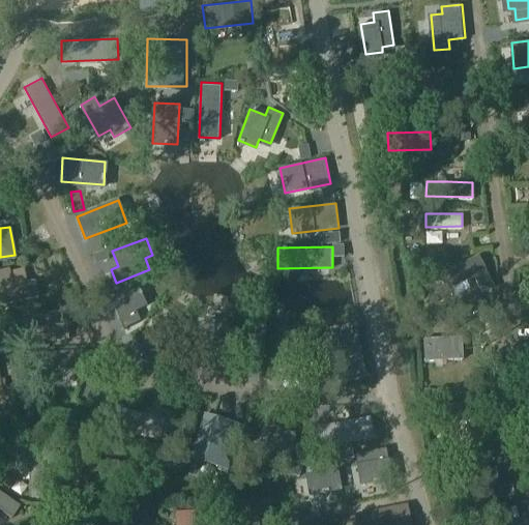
[(473,274),(481,291),(494,285),(477,254),(438,274),(445,288),(473,274)]
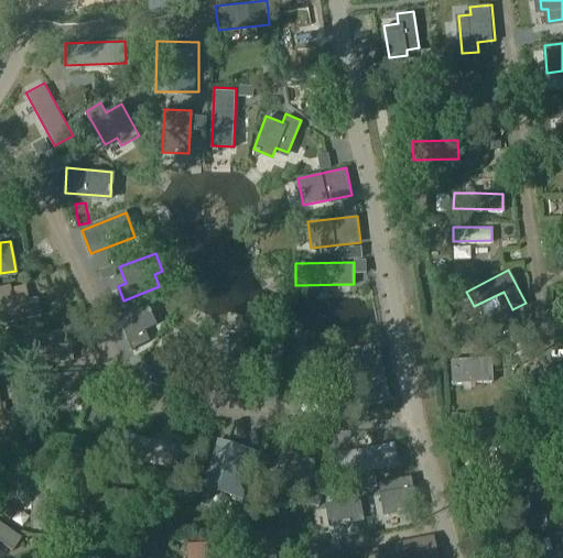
[(10,283),(0,285),(0,320),(41,312),(36,295),(28,297),(13,301),(11,287),(10,283)]
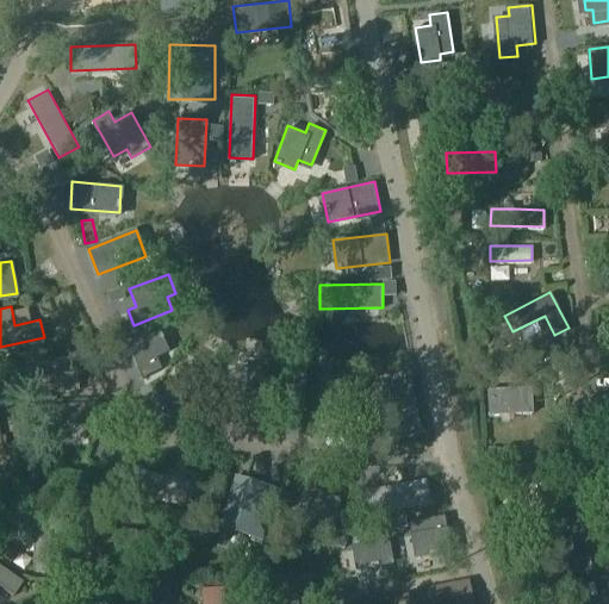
[(169,350),(160,330),(129,346),(144,377),(162,367),(156,356),(169,350)]
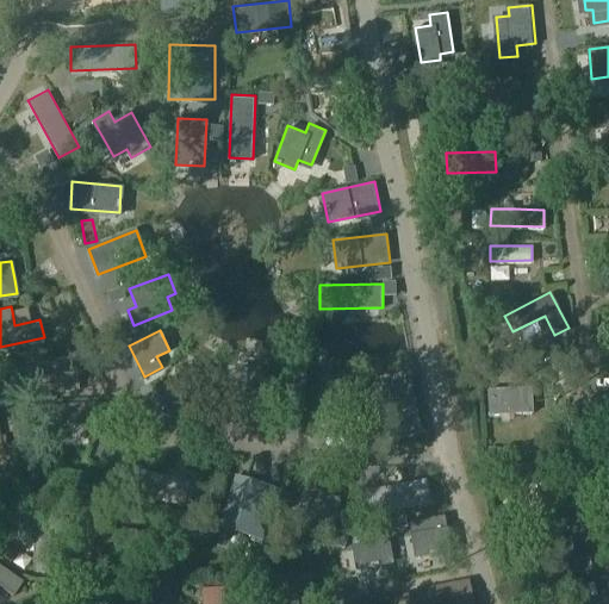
[(182,366),(165,411),(190,422),(209,375),(182,366)]
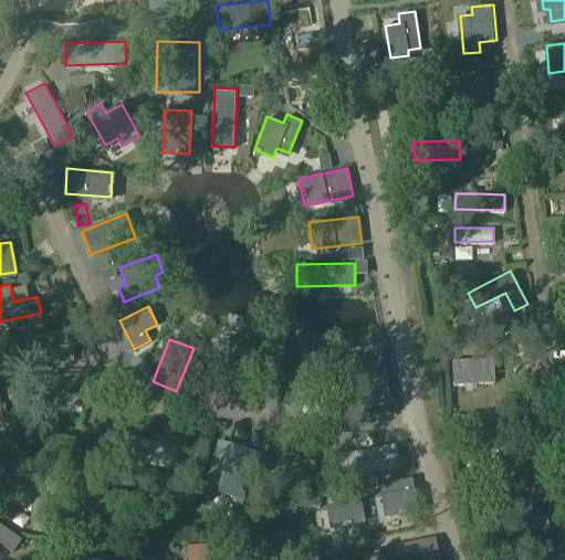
[(221,339),(215,388),(240,392),(247,342),(221,339)]
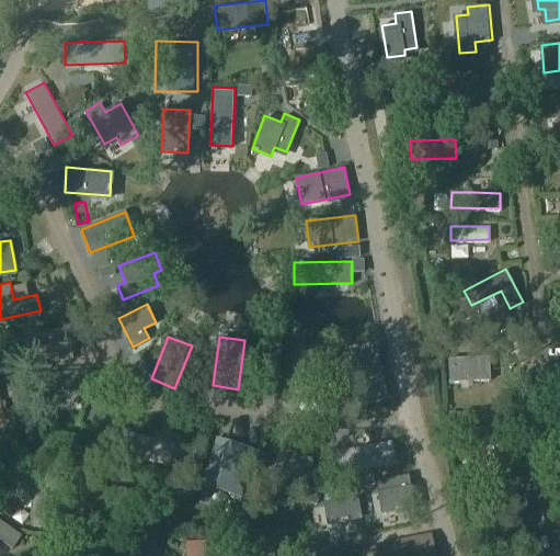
[(26,345),(18,345),(19,362),(72,358),(71,341),(36,344),(26,345)]
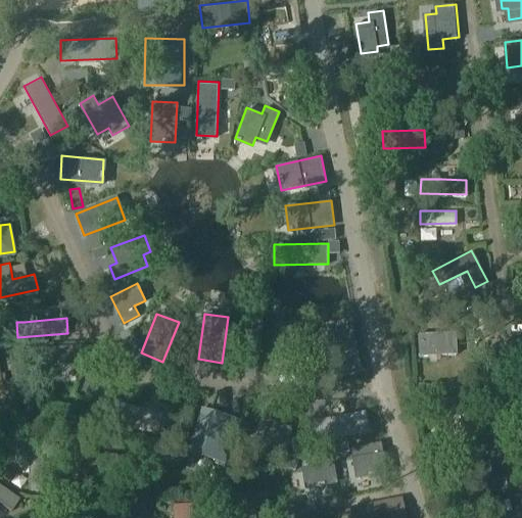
[(246,320),(239,364),(258,367),(265,322),(246,320)]
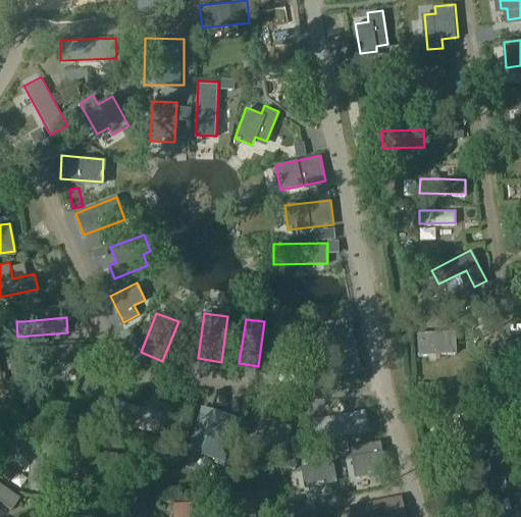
[(288,332),(275,333),(279,368),(295,366),(294,358),(309,357),(305,323),(287,325),(288,332)]
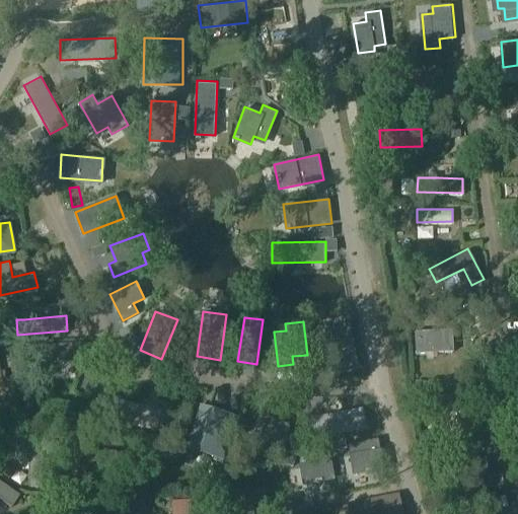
[(351,323),(324,328),(334,374),(359,369),(351,323)]
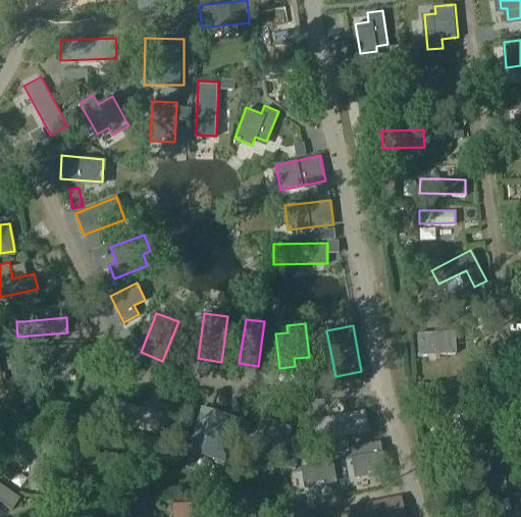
[(455,330),(417,332),(418,355),(456,353),(455,330)]
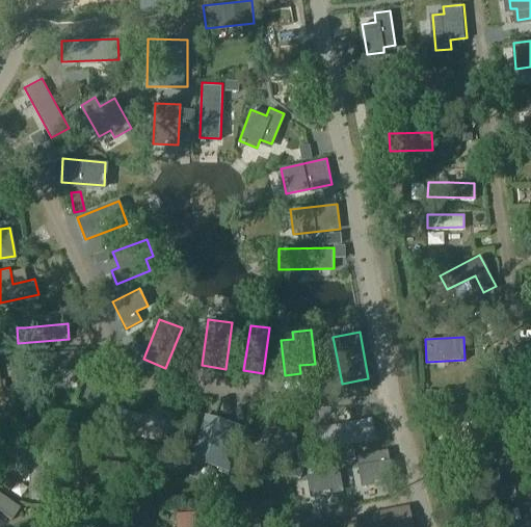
[(88,350),(32,354),(34,374),(89,370),(88,350)]
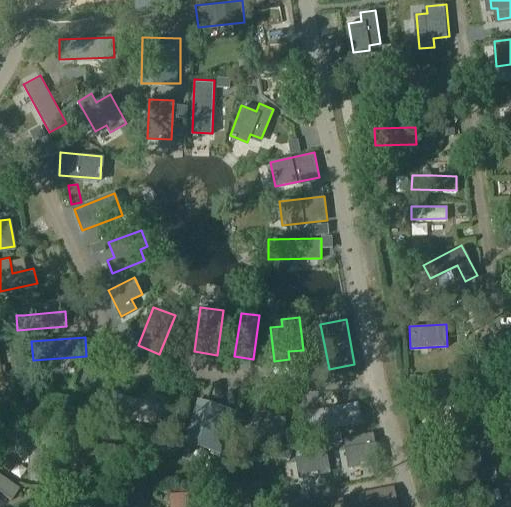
[(106,392),(102,409),(154,422),(159,405),(106,392)]
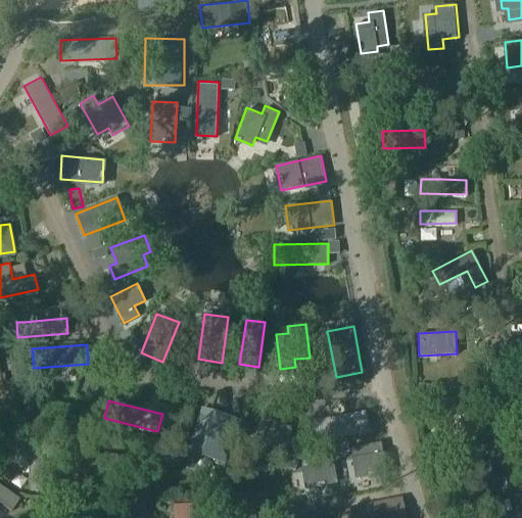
[(202,410),(190,450),(225,461),(237,422),(202,410)]
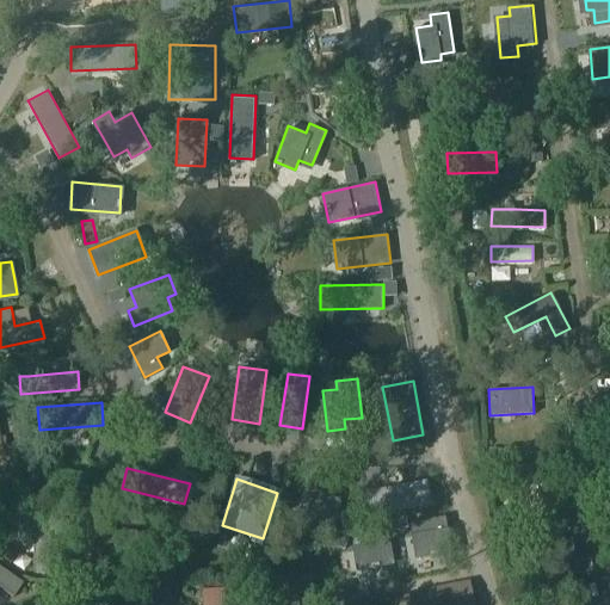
[(429,481),(364,493),(368,514),(432,501),(429,481)]
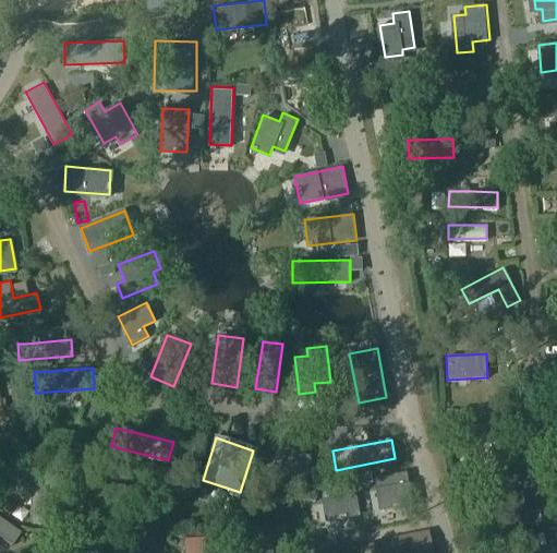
[(291,458),(279,456),(270,491),(286,495),(287,488),(304,492),(313,458),(293,453),(291,458)]
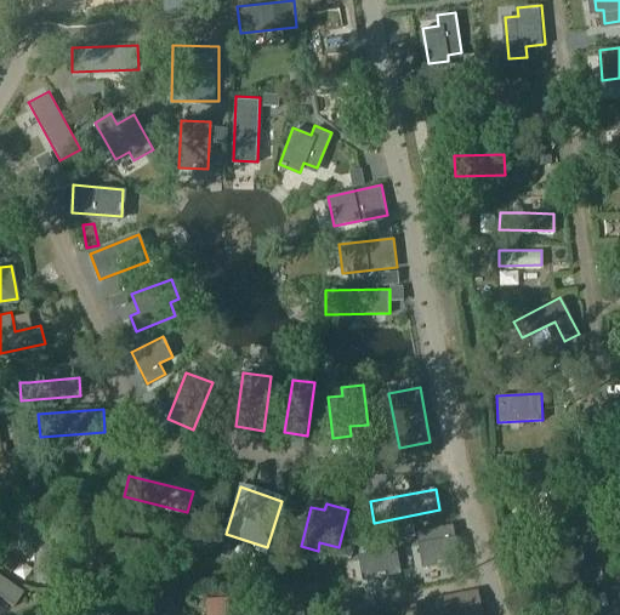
[(50,520),(33,522),(35,579),(52,578),(50,520)]
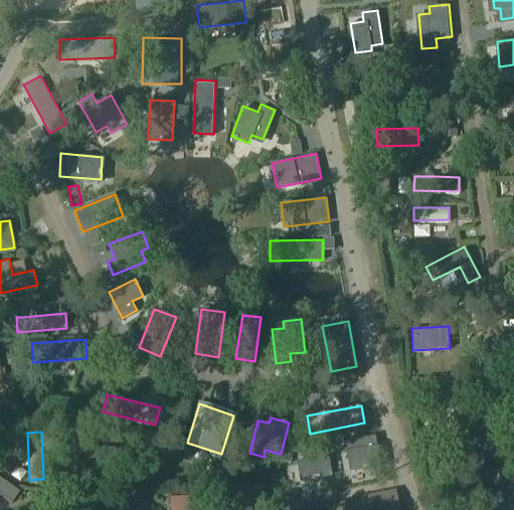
[(376,436),(346,441),(351,471),(381,466),(376,436)]
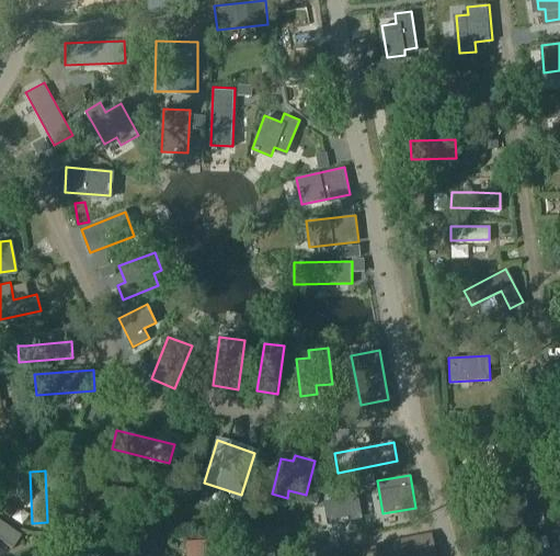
[(355,484),(323,490),(329,523),(362,518),(355,484)]
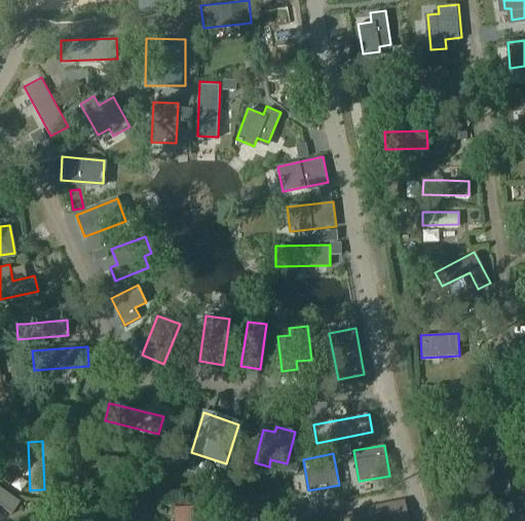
[(0,486),(0,504),(12,512),(21,499),(6,490),(0,486)]
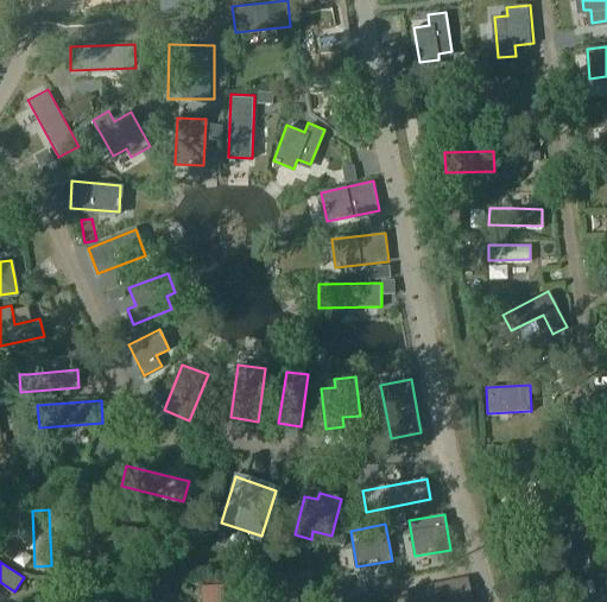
[(295,576),(274,577),(274,601),(310,601),(310,583),(296,583),(295,576)]
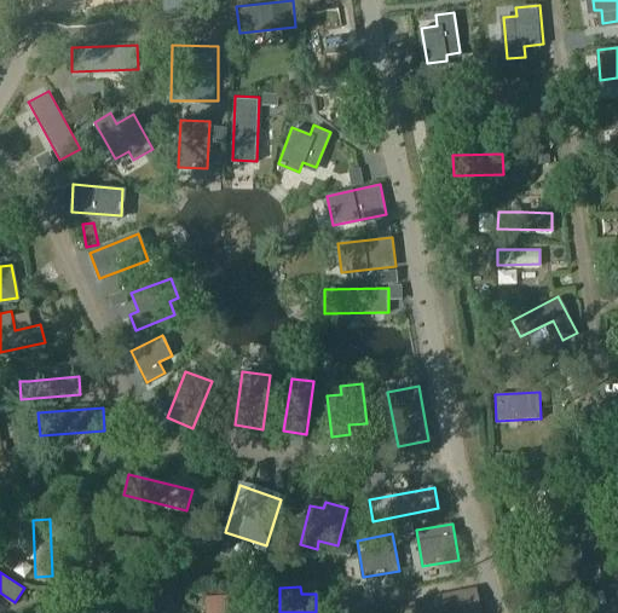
[(480,612),(477,588),(417,600),(419,612),(480,612)]
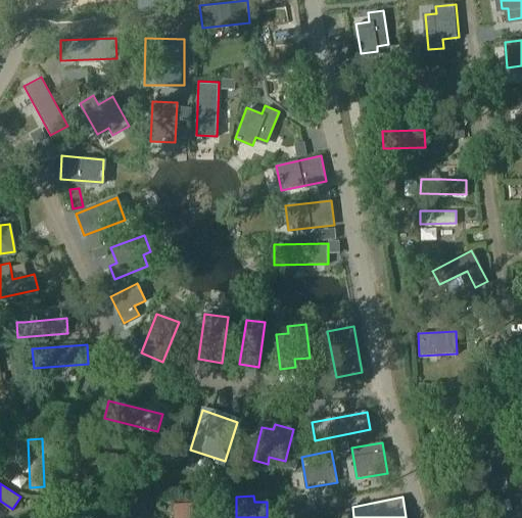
[(208,517),(208,504),(175,506),(175,517),(208,517)]
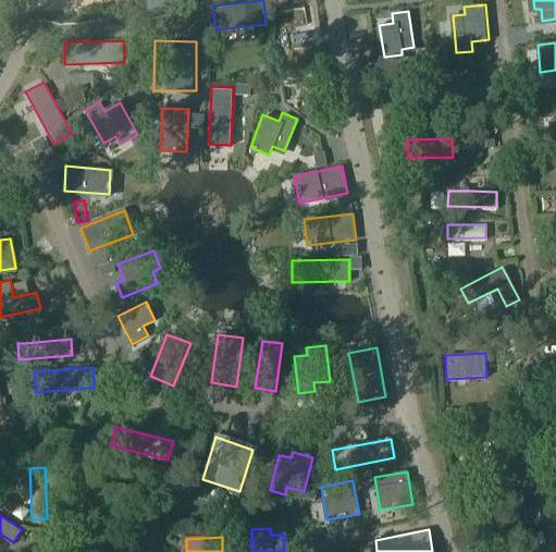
[(81,540),(79,551),(126,551),(128,544),(81,540)]
